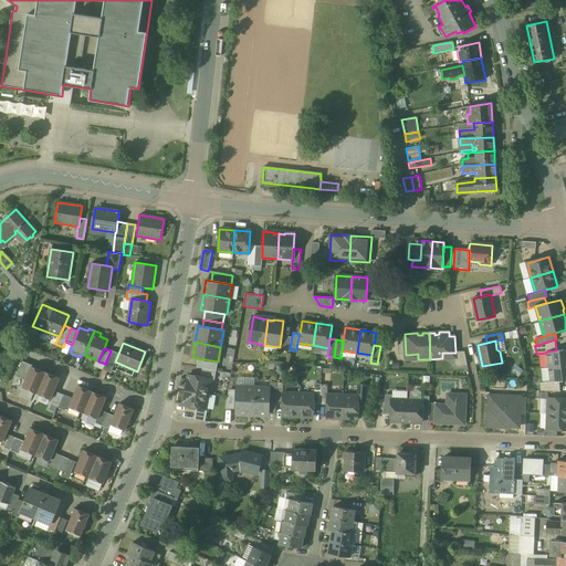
[(565,348),(556,350),(546,352),(546,353),(548,367),(565,365),(565,348)]
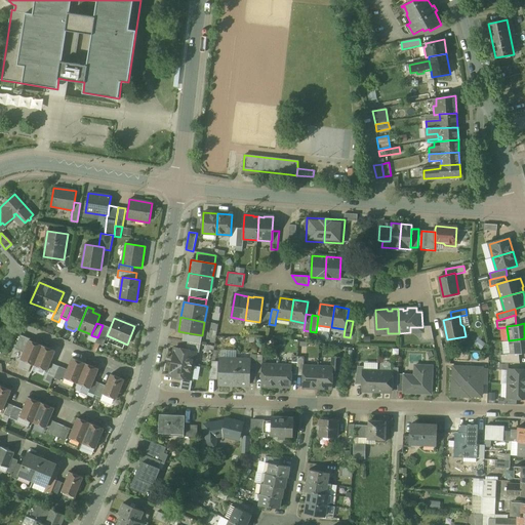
[(110,328),(103,325),(97,337),(95,342),(99,345),(103,346),(107,335),(110,328)]
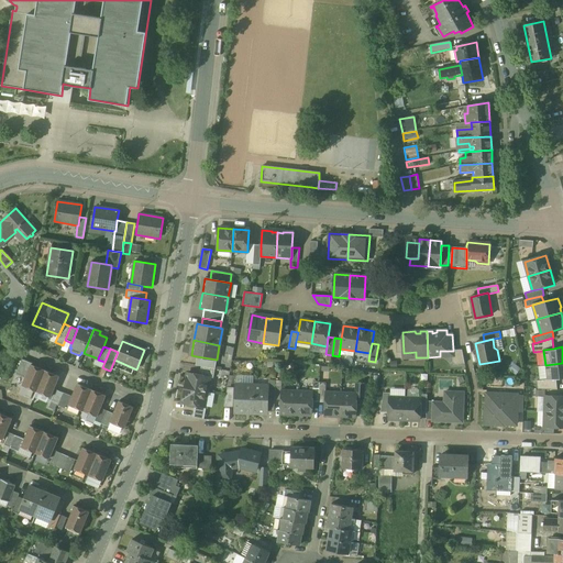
[(462,350),(453,350),(453,351),(452,351),(453,364),(465,364),(462,350)]
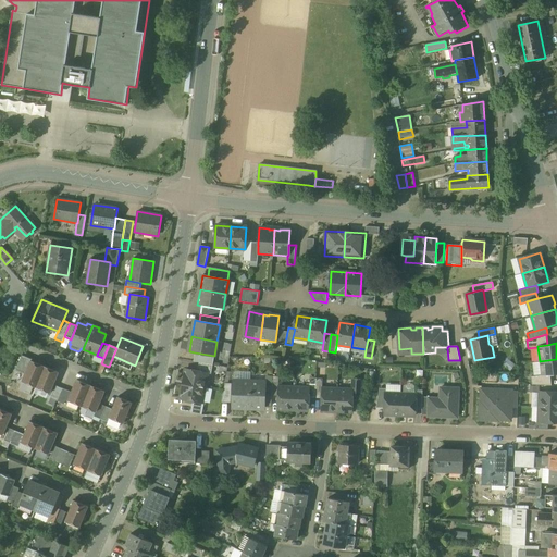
[(214,356),(195,353),(194,361),(213,364),(214,356)]
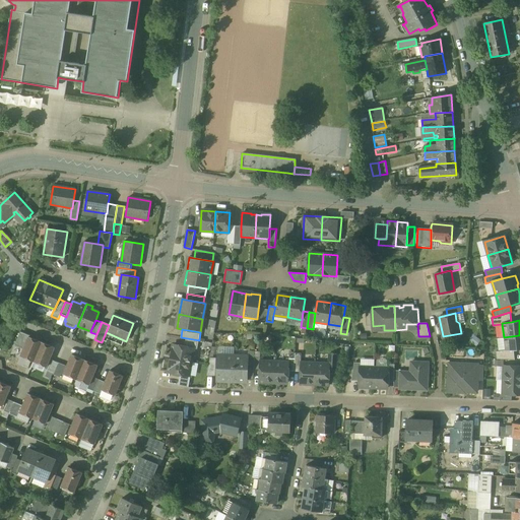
[(30,335),(20,331),(14,345),(23,348),(28,336),(29,337),(30,335)]
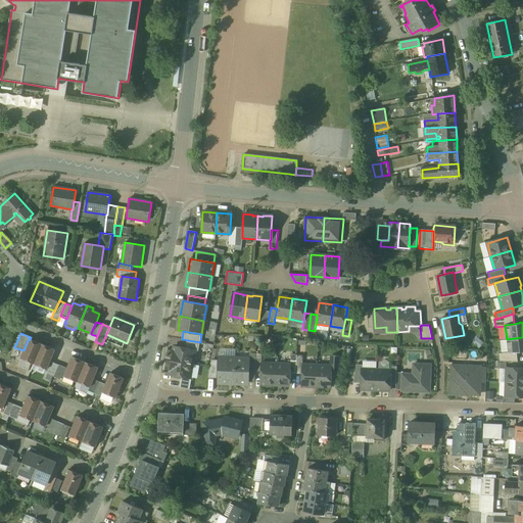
[(522,337),(507,339),(508,352),(508,353),(517,352),(522,351),(522,337)]
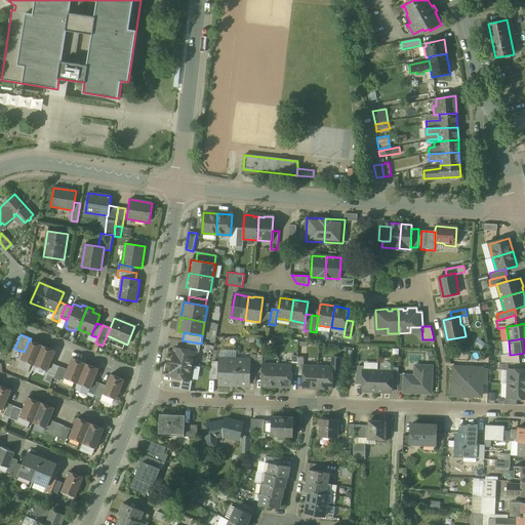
[(30,340),(29,339),(24,352),(21,360),(34,365),(42,346),(30,340)]
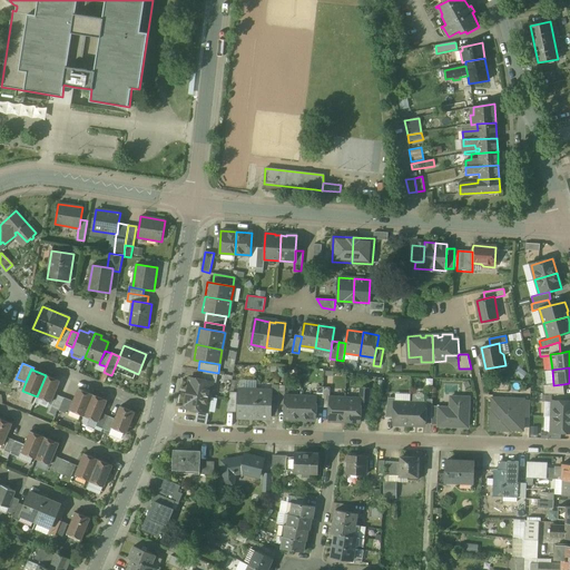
[(60,381),(46,375),(37,396),(51,403),(60,381)]
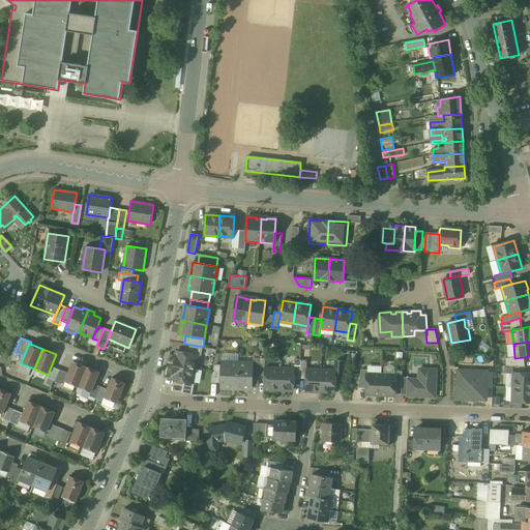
[(198,355),(177,351),(175,358),(175,359),(174,364),(174,365),(195,369),(198,355)]
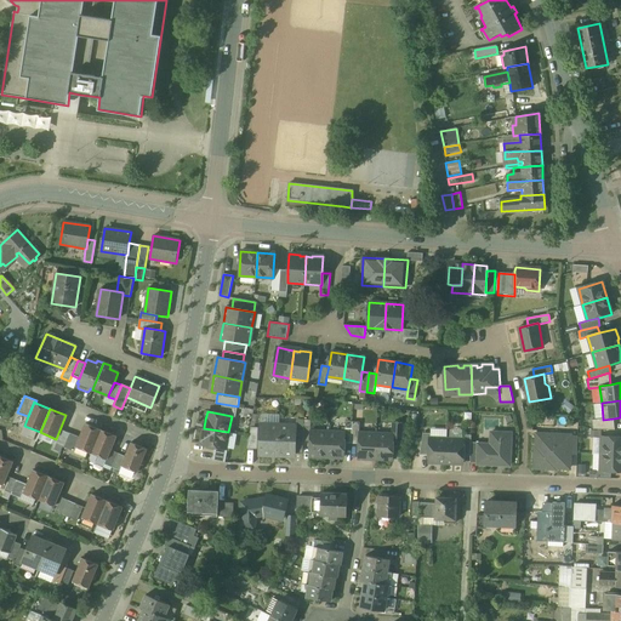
[(614,419),(603,420),(603,419),(592,420),(593,429),(615,429),(614,419)]
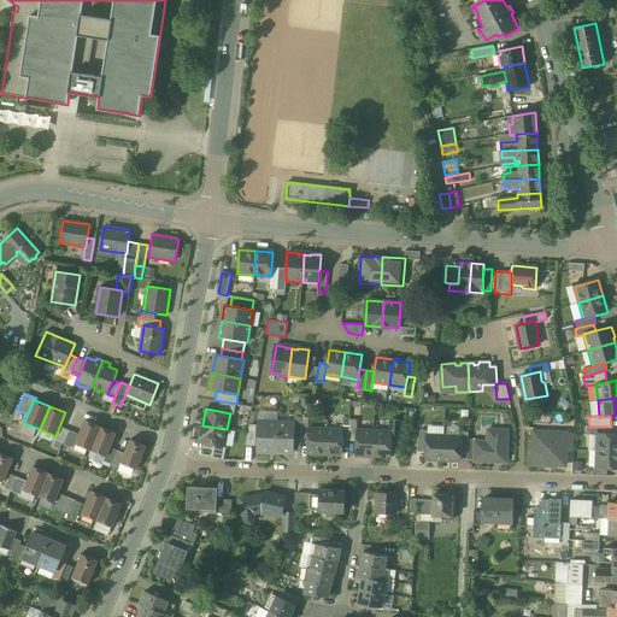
[(100,427),(84,421),(80,435),(75,445),(90,451),(100,427)]
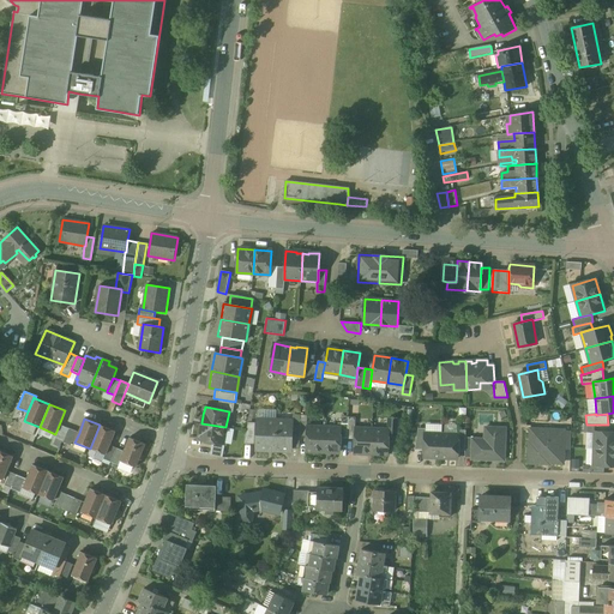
[(399,419),(389,419),(389,429),(389,440),(397,440),(397,427),(399,427),(399,419)]
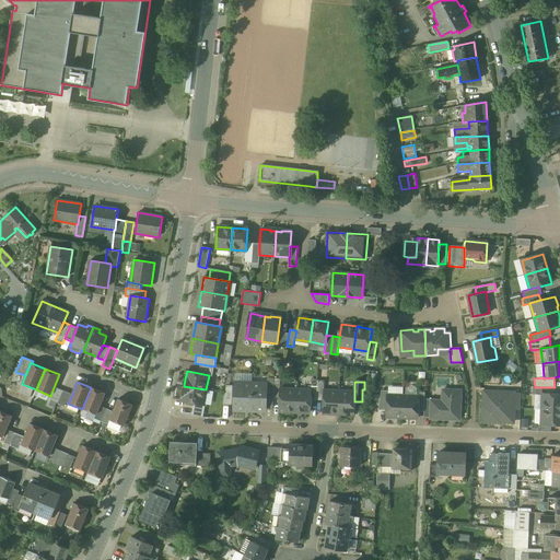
[(252,384),(235,383),(234,409),(251,410),(252,384)]
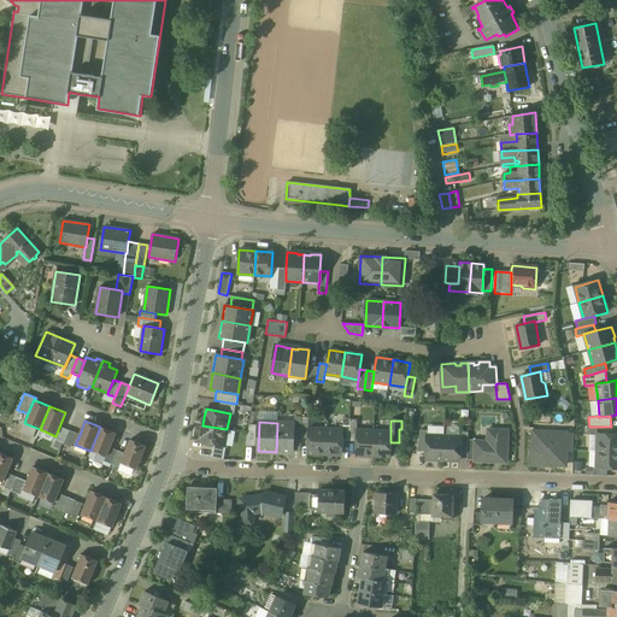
[(294,423),(277,423),(276,452),(293,453),(293,446),(294,424),(294,423)]
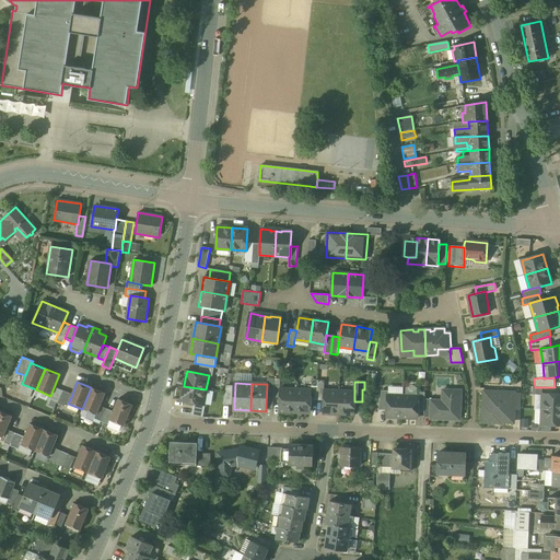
[(226,385),(223,405),(232,405),(233,385),(226,385)]
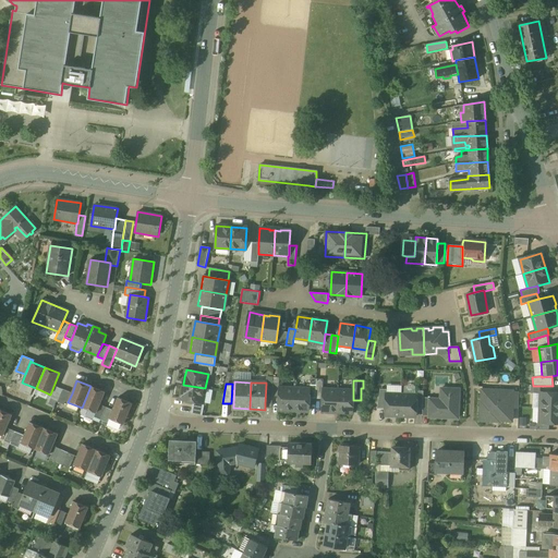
[(205,388),(183,385),(182,391),(182,392),(181,400),(193,402),(203,403),(205,388)]
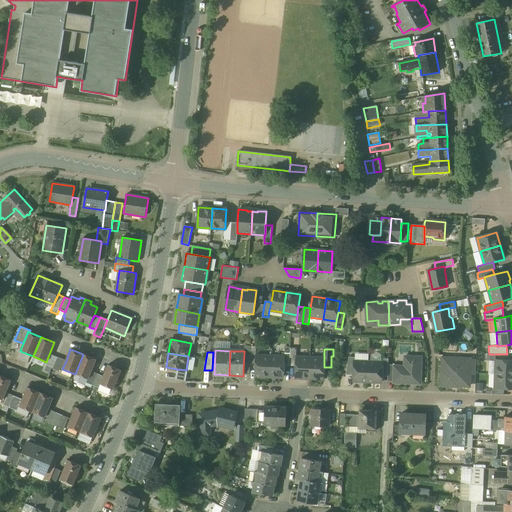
[(96,360),(83,354),(75,374),(88,379),(91,371),(96,360)]
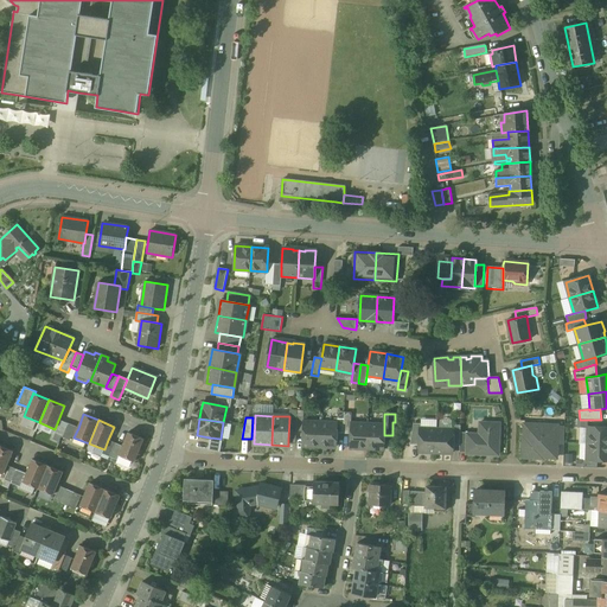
[(61,421),(55,434),(62,438),(68,423),(61,421)]
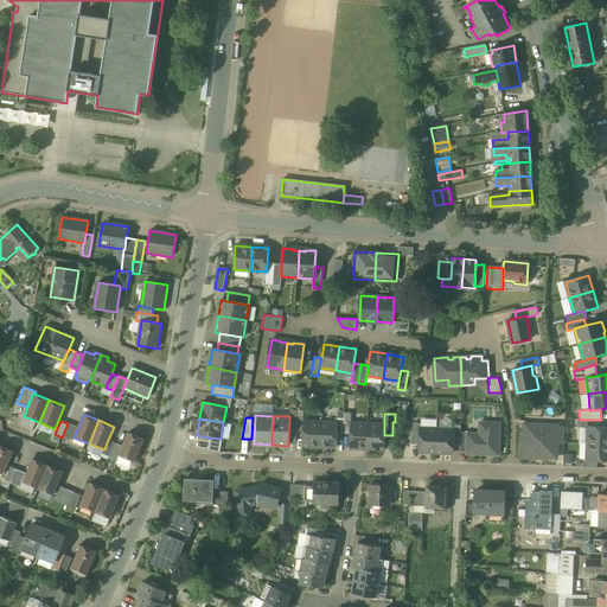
[(320,422),(304,421),(304,432),(302,446),(319,447),(320,422)]
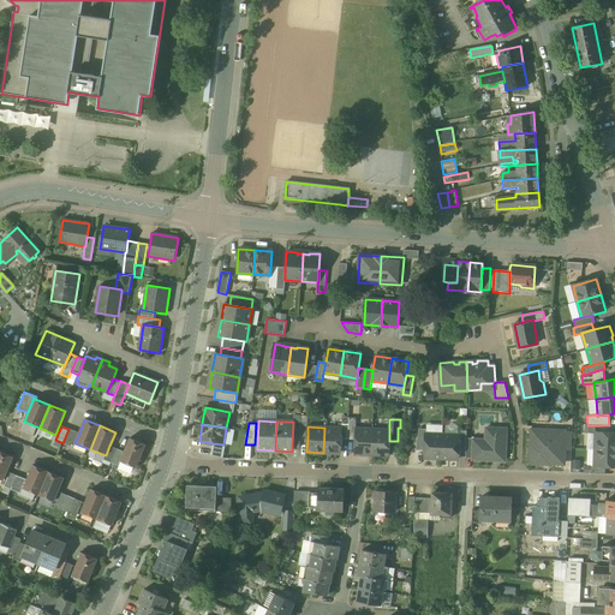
[(341,429),(324,428),(323,453),(340,453),(341,439),(341,429)]
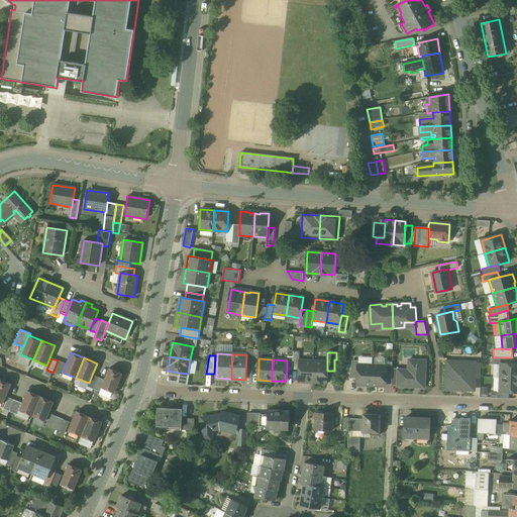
[(399,373),(398,373),(398,386),(398,387),(424,388),(425,360),(409,359),(408,373),(399,373)]
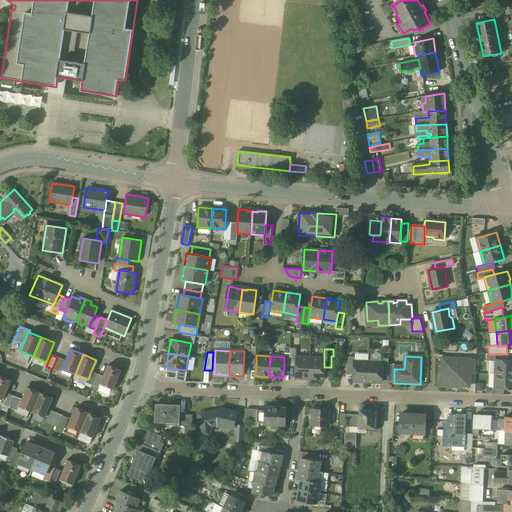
[(57,357),(52,369),(59,371),(60,368),(62,369),(66,361),(57,357)]
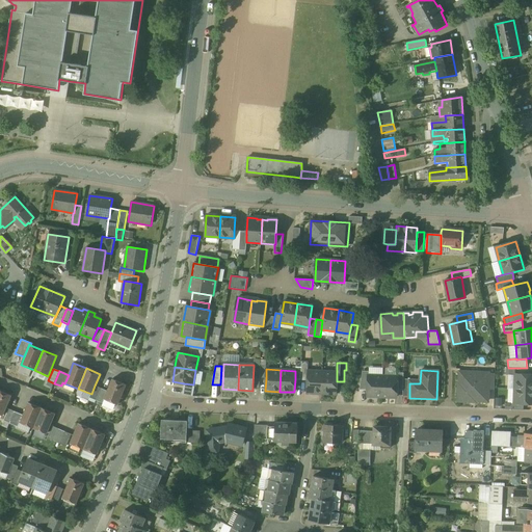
[(322,372),(308,371),(308,380),(307,393),(321,393),(322,372)]
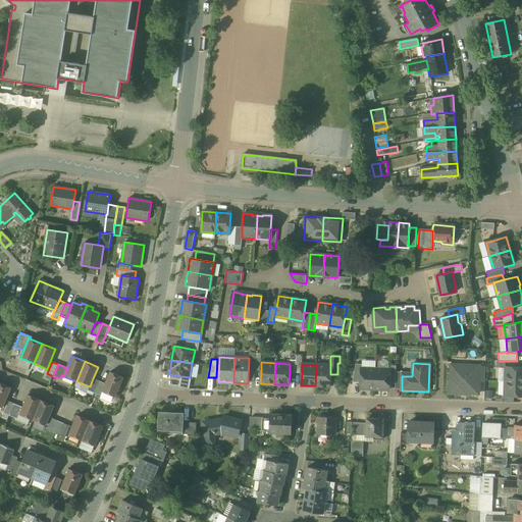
[(330,365),(316,365),(315,385),(329,386),(330,374),(330,365)]
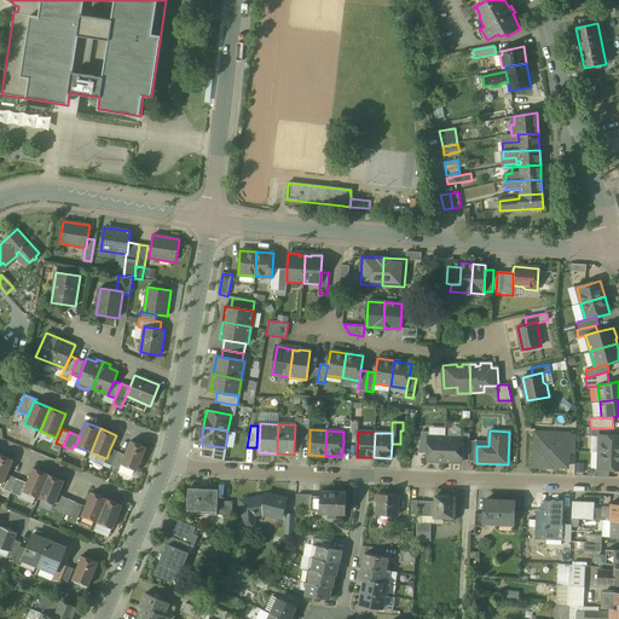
[(568,434),(534,433),(534,451),(533,451),(533,463),(536,467),(548,467),(567,467),(568,434)]
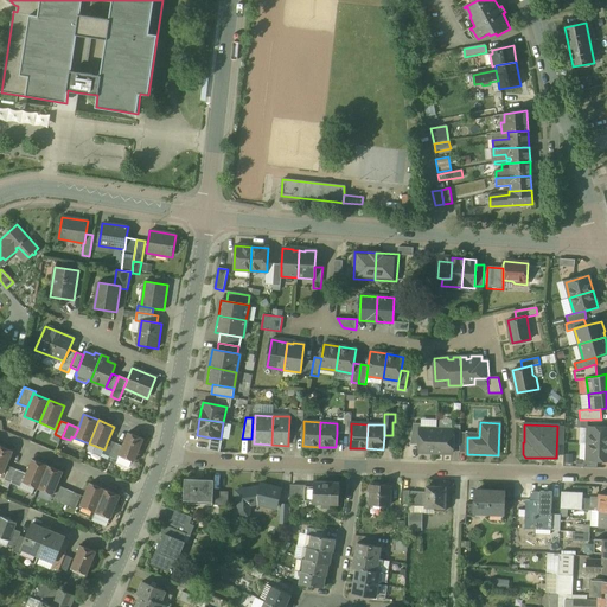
[(606,427),(588,427),(588,443),(606,443),(606,427)]
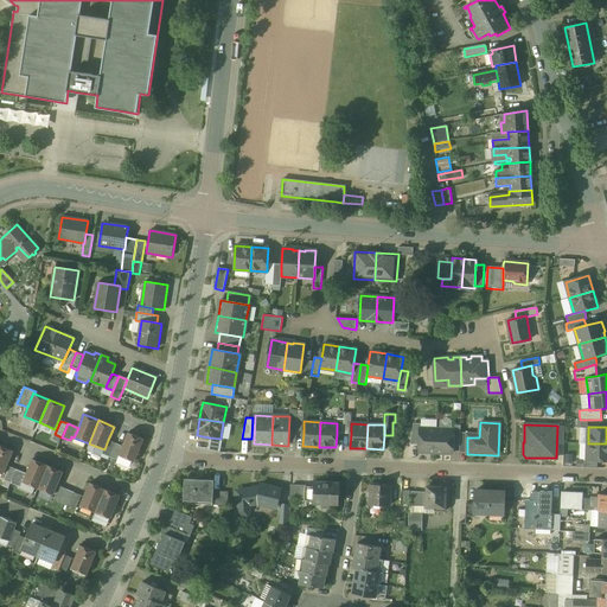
[(436,429),(420,428),(419,452),(436,453),(436,429)]
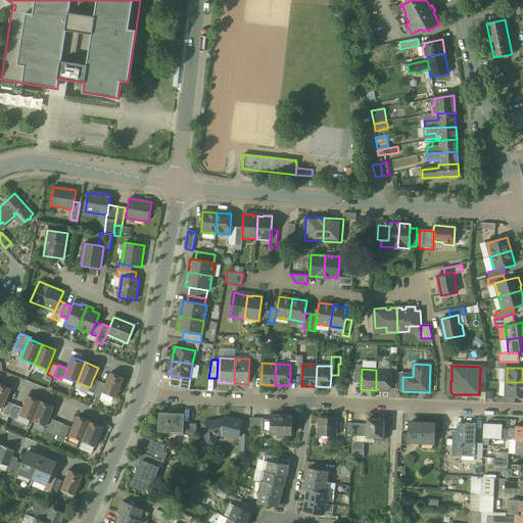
[(390,370),(376,370),(376,390),(390,390),(390,370)]
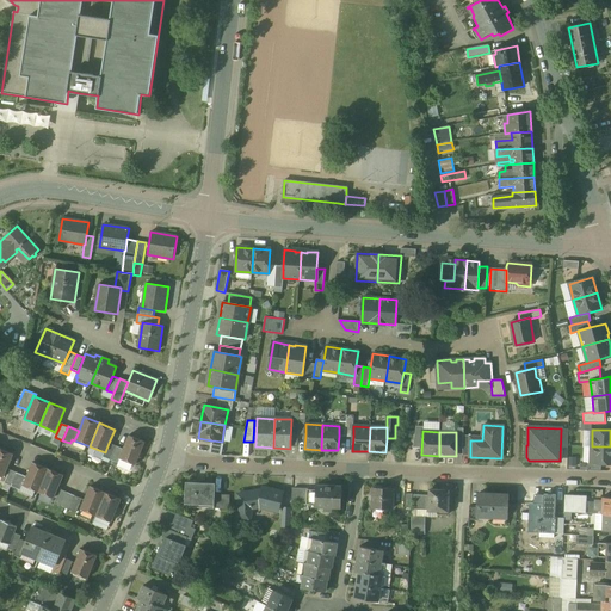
[(144,442),(129,436),(123,449),(119,458),(119,461),(122,462),(119,467),(130,471),(134,464),(135,464),(139,457),(141,457),(143,454),(141,451),(144,442)]
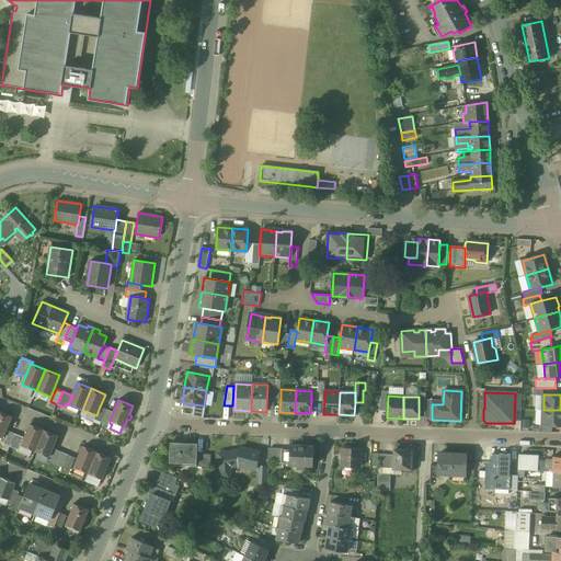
[(204,405),(194,404),(192,416),(204,418),(206,405),(204,405)]
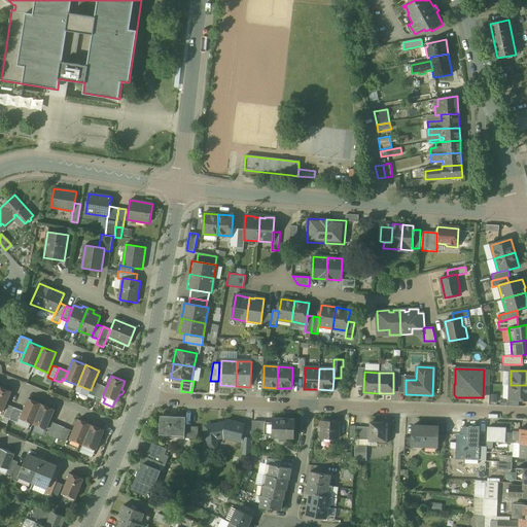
[(100,385),(94,382),(91,390),(89,394),(96,396),(100,385)]
